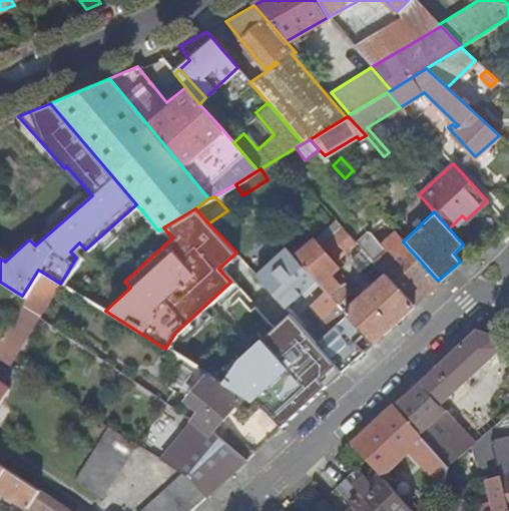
[(325,291),(372,342),(413,305),(385,275),(349,306),(343,299),(350,292),(341,283),(338,285),(329,275),(337,267),(336,265),(340,262),(337,259),(356,241),(335,218),(293,256),(315,280),(325,291)]
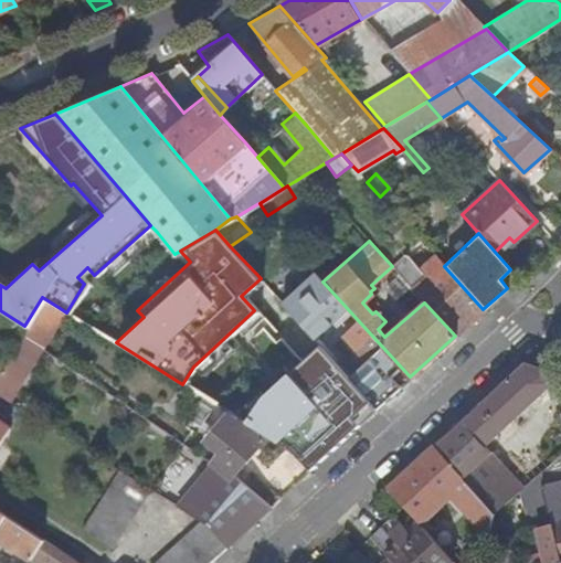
[(403,254),(392,266),(455,336),(483,309),(434,255),(417,269),(403,254)]
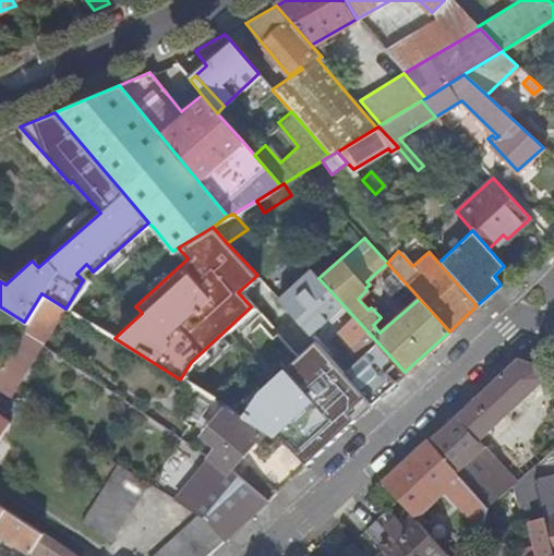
[(279,299),(310,333),(342,304),(318,278),(311,269),(279,299)]
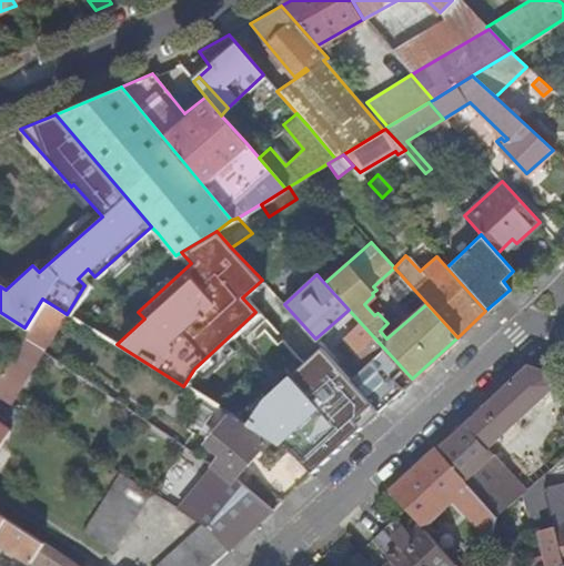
[(413,289),(401,274),(388,286),(400,300),(413,289)]
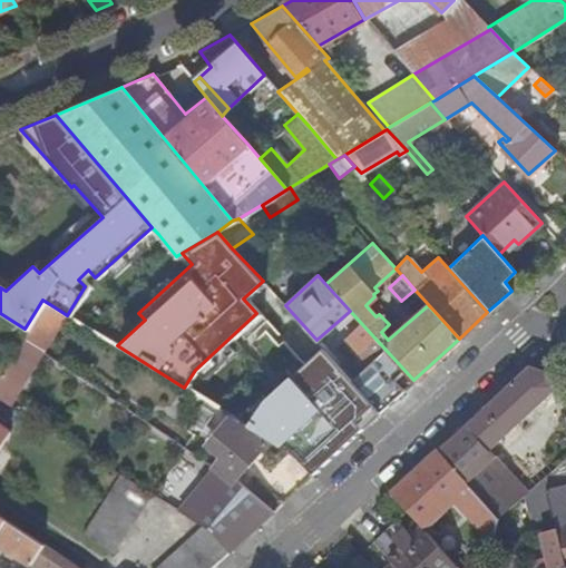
[(409,310),(422,297),(415,290),(401,301),(409,310)]
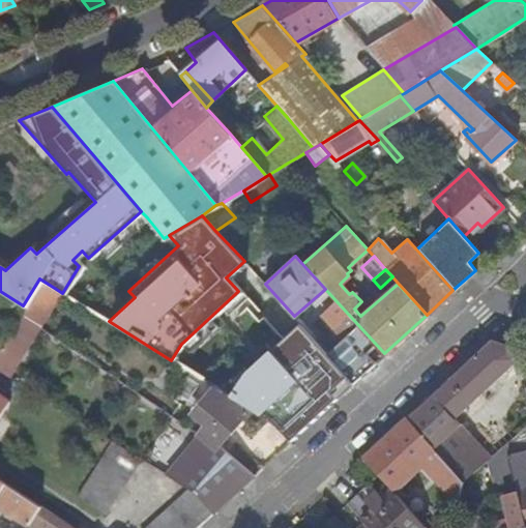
[(25,340),(56,289),(39,279),(23,305),(8,329),(8,330),(25,340)]
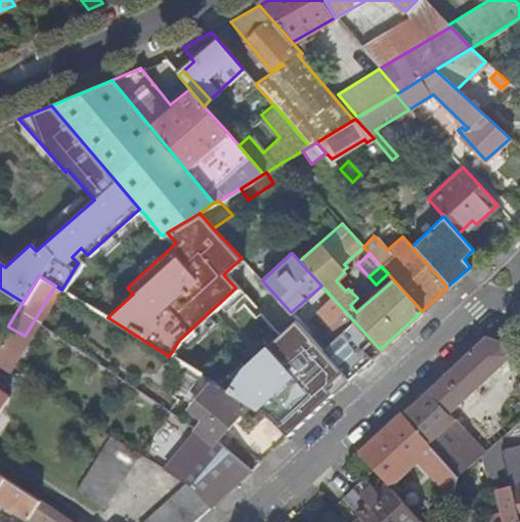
[(325,348),(350,377),(380,349),(332,297),(316,310),(338,335),(325,348)]
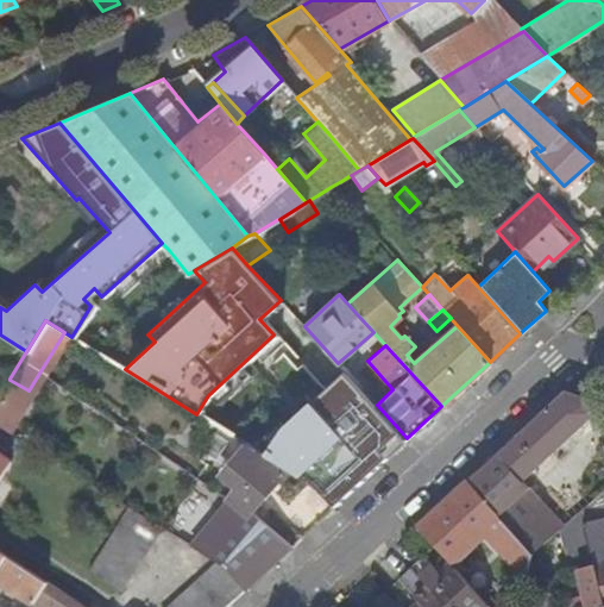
[(277,430),(263,455),(281,465),(312,485),(314,486),(333,506),(407,438),(377,405),(344,369),(277,430)]
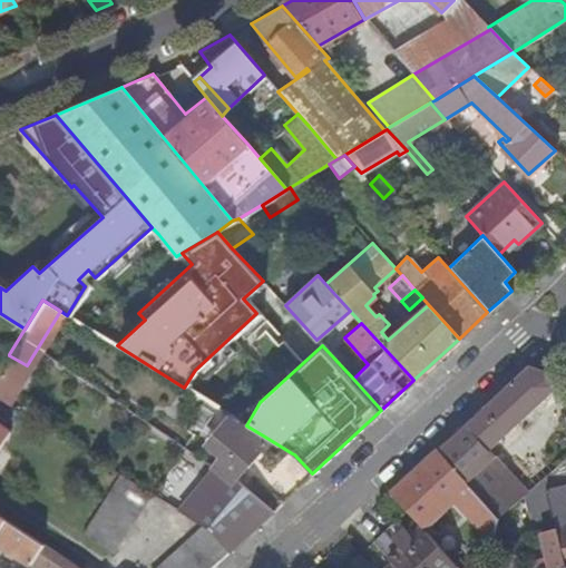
[(0,399),(5,402),(27,365),(9,355),(0,370),(0,399)]
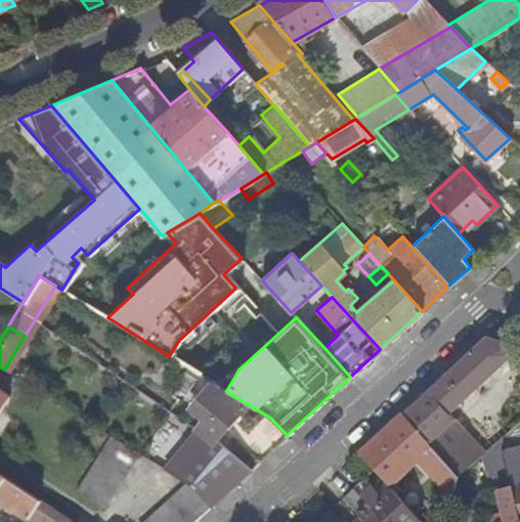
[(485,337),(426,392),(446,414),(451,408),(512,354),(510,346),(485,337)]
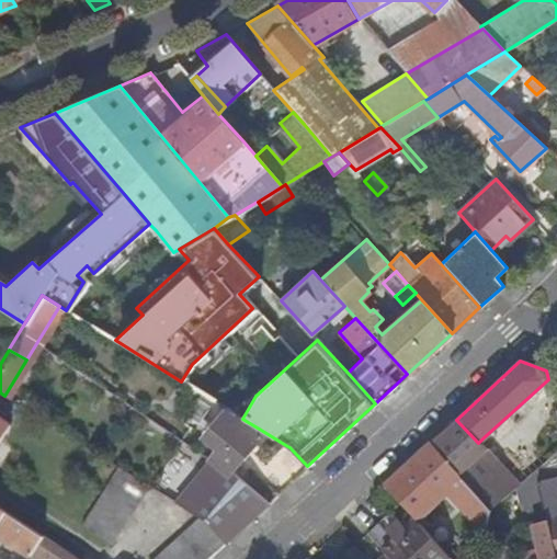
[(206,522),(225,542),(269,501),(231,470),(238,463),(275,494),(307,466),(290,447),(287,446),(259,470),(243,457),(260,437),(256,433),(259,429),(242,419),(201,392),(184,417),(196,424),(201,418),(213,425),(203,438),(216,449),(208,459),(209,460),(197,475),(203,480),(184,502),(179,498),(175,502),(199,517),(206,522)]
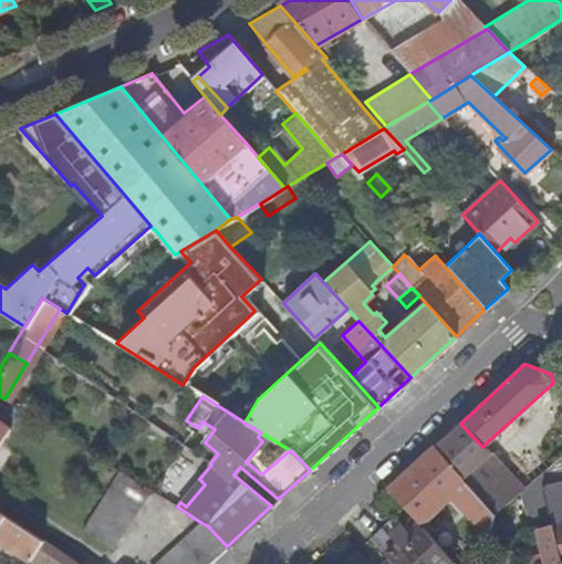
[(482,447),(460,424),(434,447),(461,477),(488,453),(482,447)]
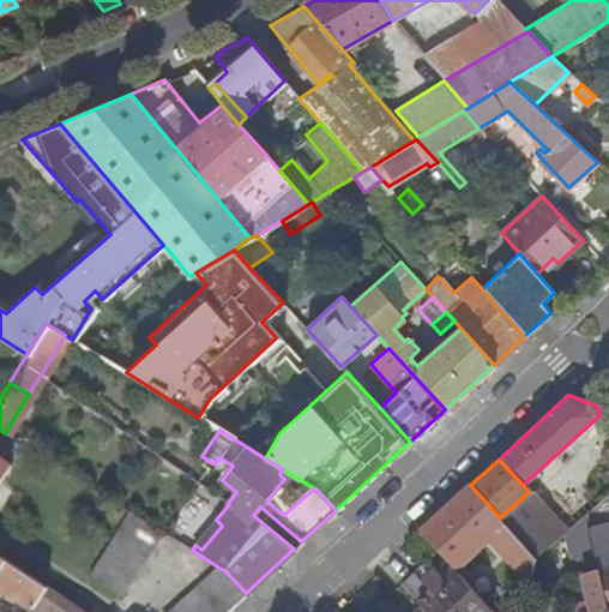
[(582,516),(608,493),(608,465),(552,514),(530,491),(529,492),(500,517),(535,557),(582,516)]
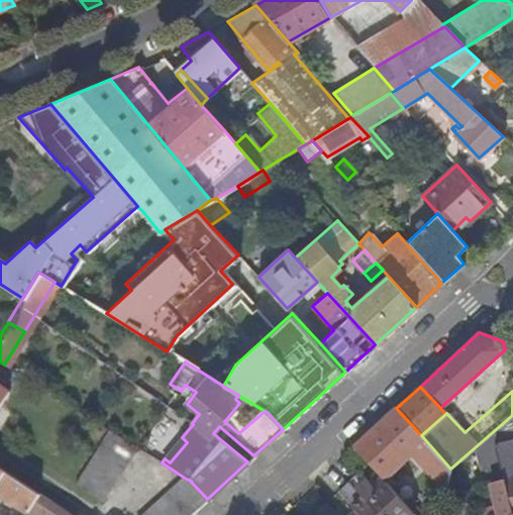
[(421,435),(396,408),(354,446),(368,460),(382,475),(400,495),(405,491),(390,473),(410,454),(444,489),(450,469),(421,435)]
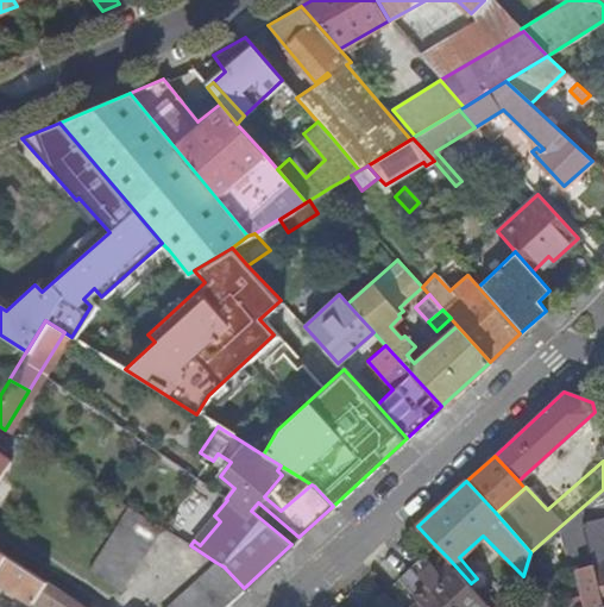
[(603,509),(603,489),(577,512),(583,533),(590,565),(603,561),(603,509)]
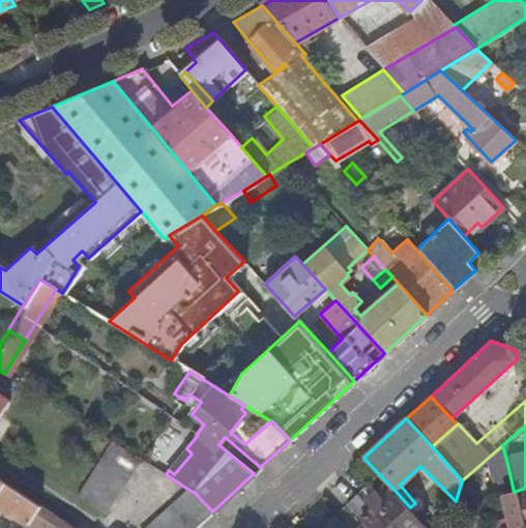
[(138,457),(111,440),(77,493),(104,510),(138,457)]
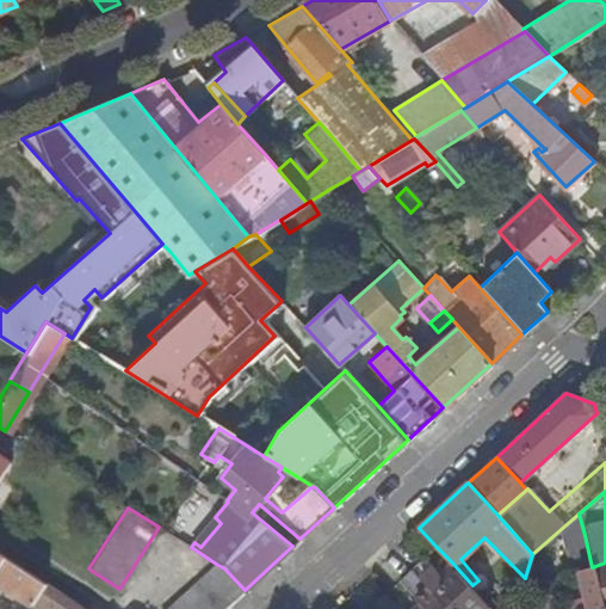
[(215,517),(195,542),(201,547),(221,523),(215,517)]
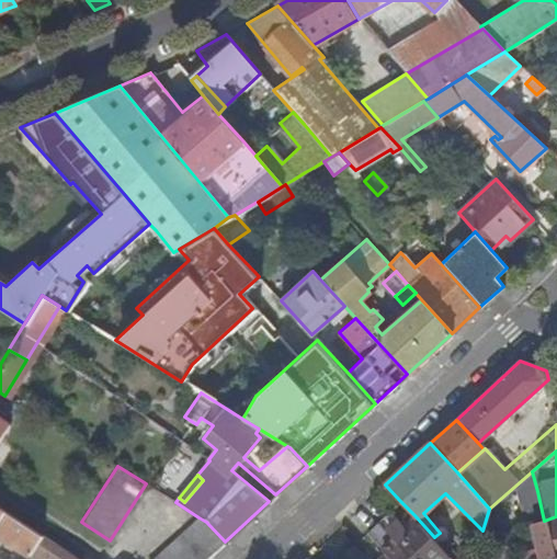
[(523,525),(532,523),(544,521),(537,491),(516,497),(523,525)]
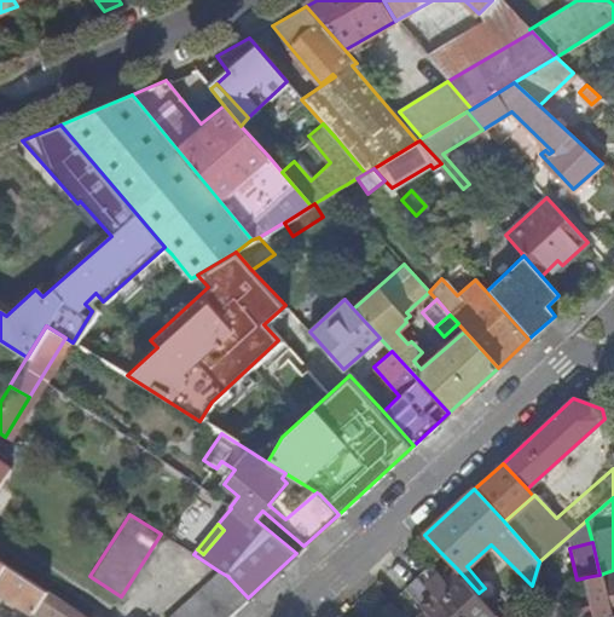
[(415,574),(455,616),(490,616),(496,612),(479,593),(457,569),(445,580),(428,561),(415,574)]
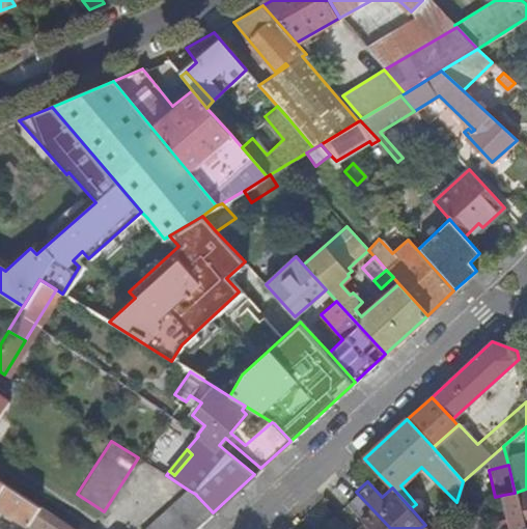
[(0,507),(26,525),(38,506),(3,483),(0,489),(0,507)]
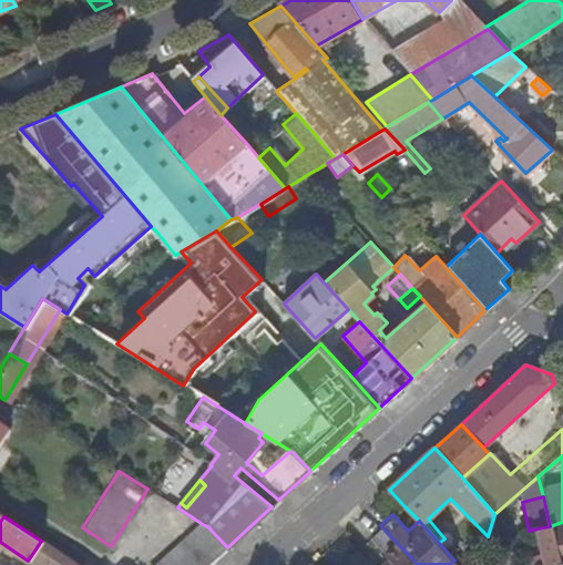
[(546,564),(562,564),(562,522),(550,526),(538,528),(546,564)]
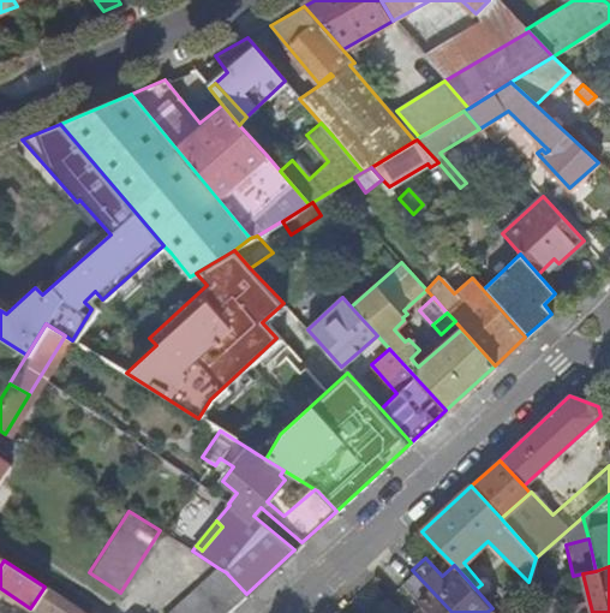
[(167,612),(223,612),(246,594),(226,572),(217,567),(167,612)]
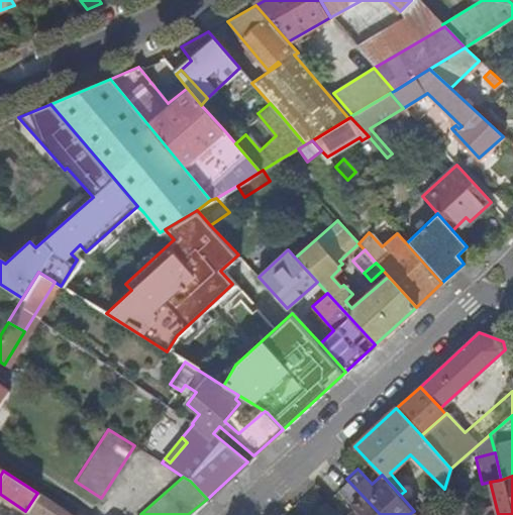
[(355,509),(347,514),(380,514),(346,479),(336,489),(355,509)]
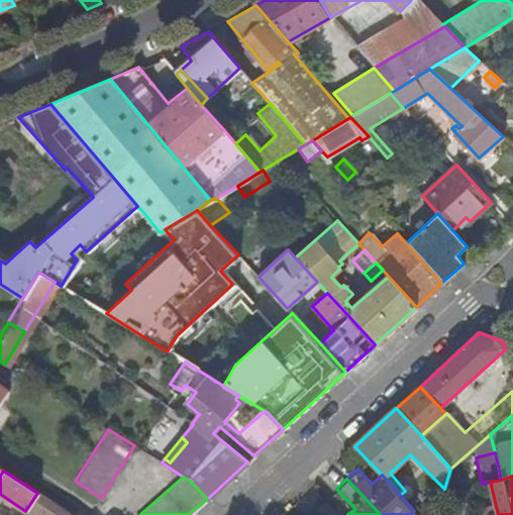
[(480,485),(487,514),(498,514),(490,482),(482,484),(480,485)]
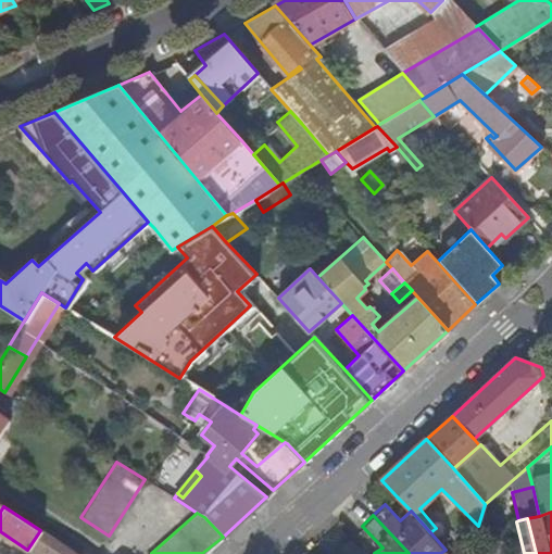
[(72,553),(74,552),(40,530),(27,550),(24,553),(72,553)]
